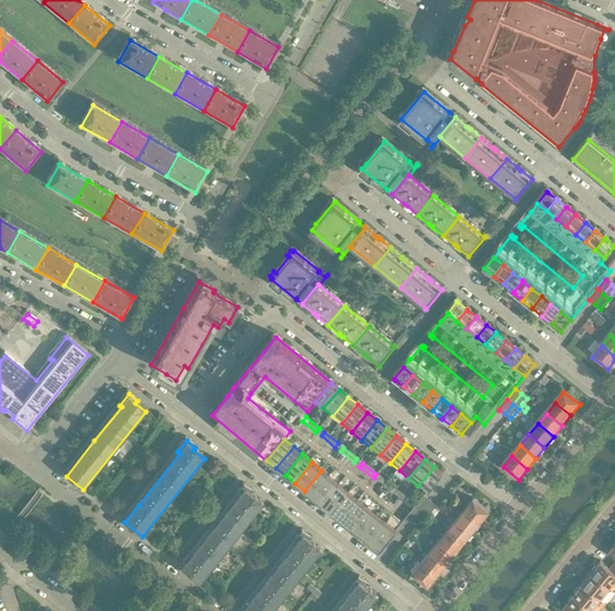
[(429,494),(444,475),(435,467),(418,486),(429,494)]
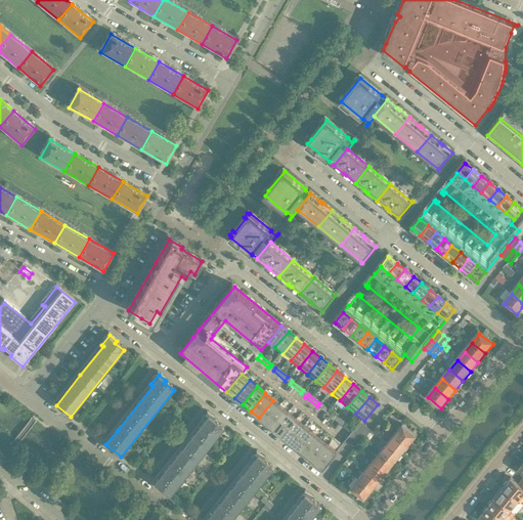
[(267,425),(281,406),(273,400),(259,418),(267,425)]
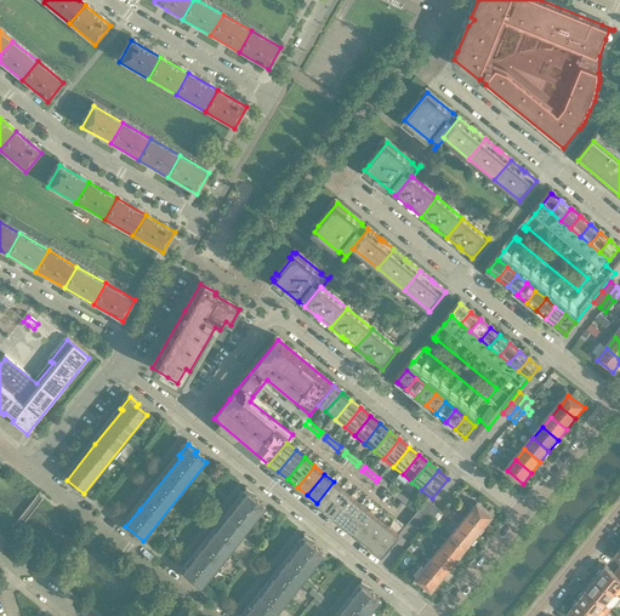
[(326,511),(343,489),(334,482),(317,503),(326,511)]
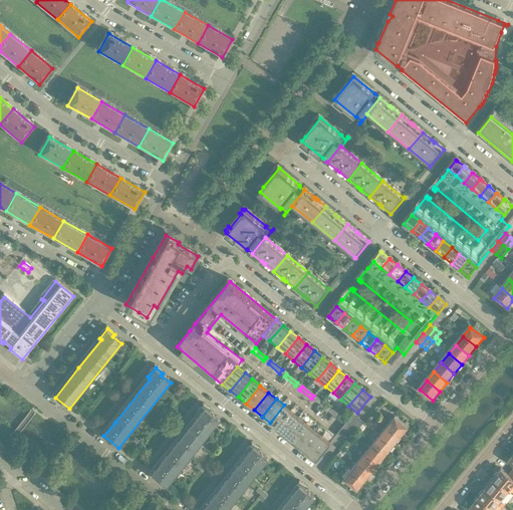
[(329,409),(318,400),(315,403),(327,412),(329,409)]
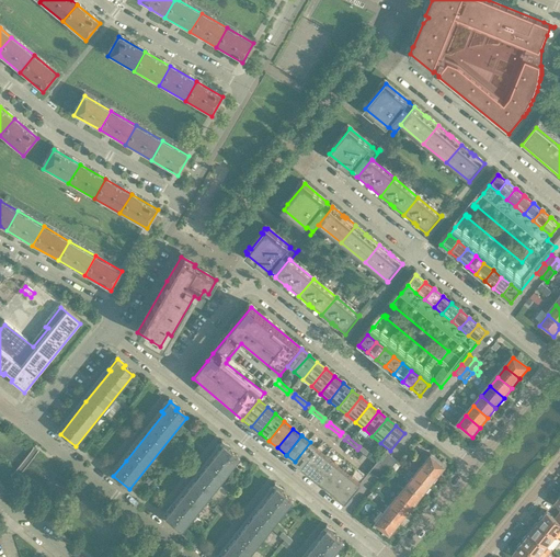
[(303,469),(319,450),(310,442),(295,462),(303,469)]
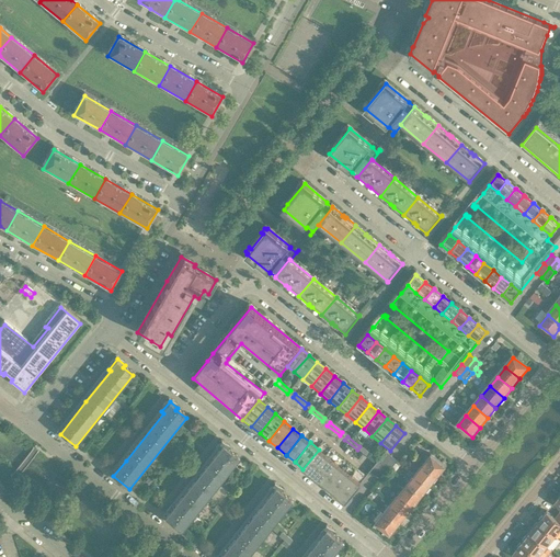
[(216,456),(166,519),(182,532),(239,461),(229,453),(230,450),(223,443),(214,454),(216,456)]
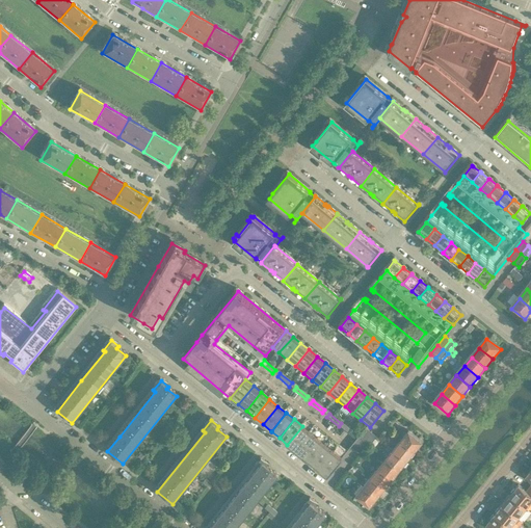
[(295,451),(311,432),(302,426),(287,445),(295,451)]
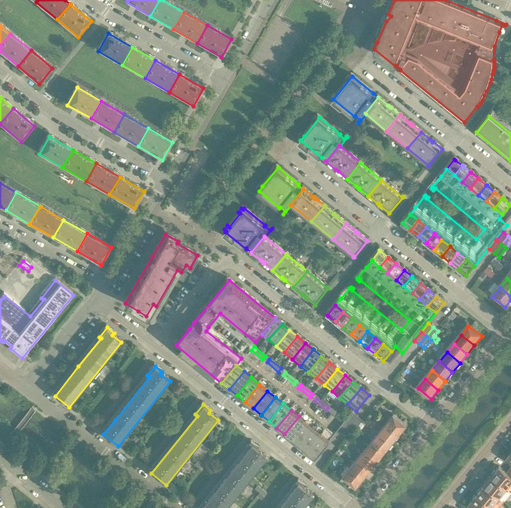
[(344,420),(333,411),(330,414),(341,423),(344,420)]
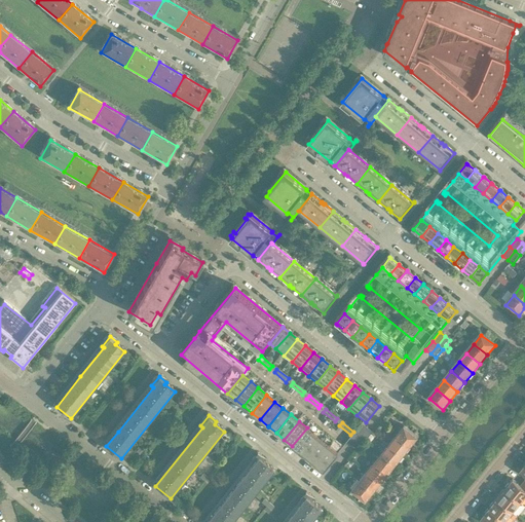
[(368,431),(363,426),(355,435),(361,439),(368,431)]
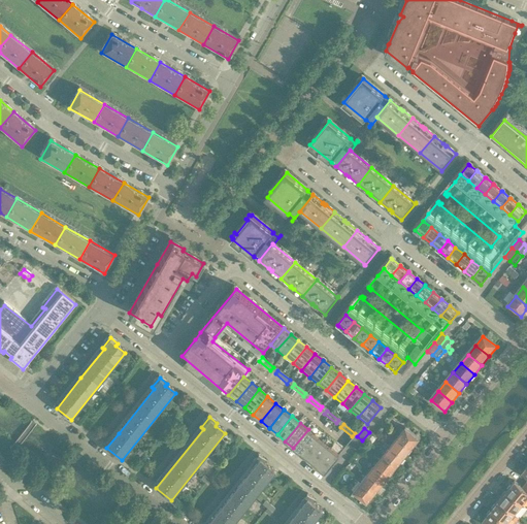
[(301,455),(317,436),(308,429),(293,448),(301,455)]
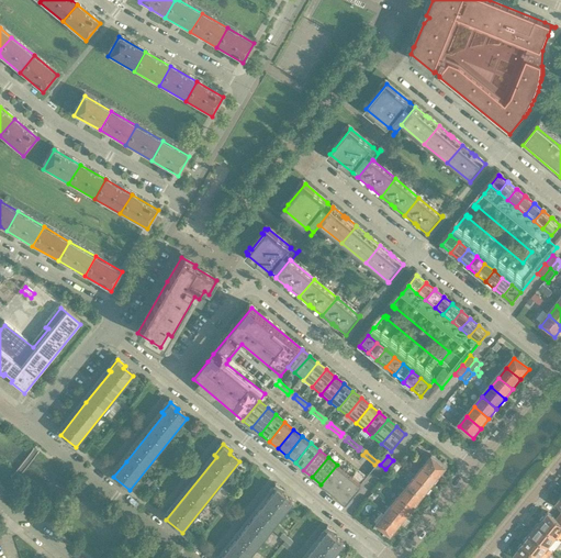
[(447,470),(433,458),(425,468),(439,479),(447,470)]
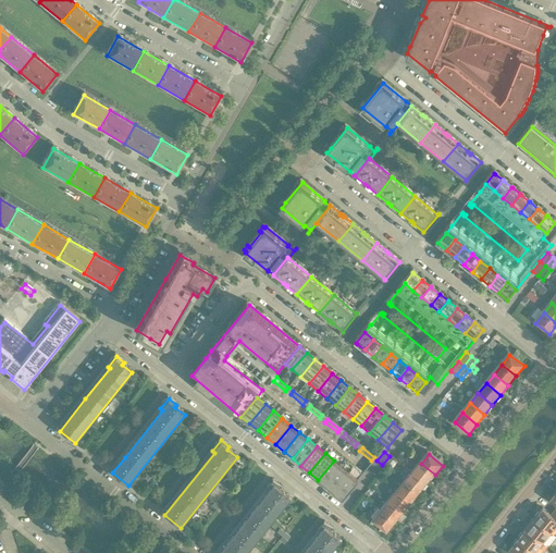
[(395,461),(390,456),(382,465),(387,469),(395,461)]
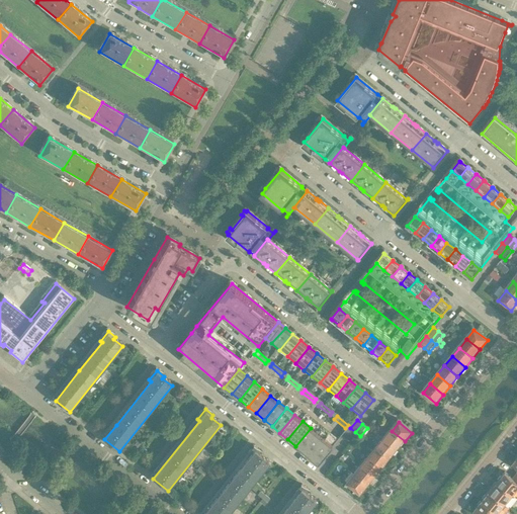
[(304,452),(319,434),(311,428),(295,446),(304,452)]
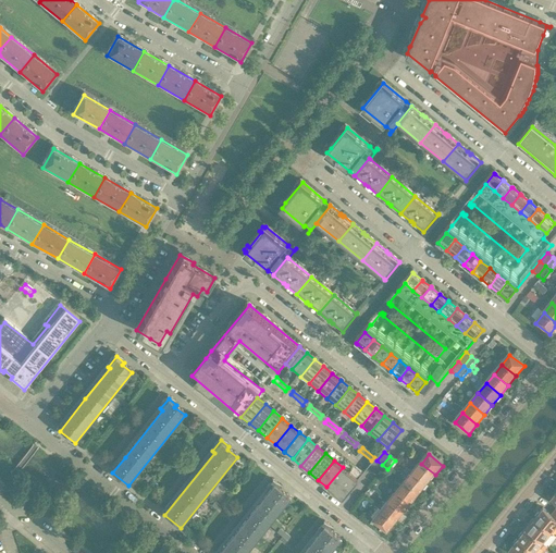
[(369,470),(370,470),(374,475),(382,465),(377,461),(369,470)]
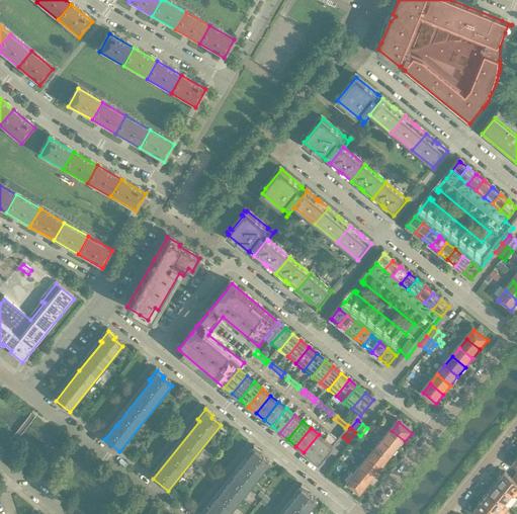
[(405,441),(392,431),(383,440),(397,451),(405,441)]
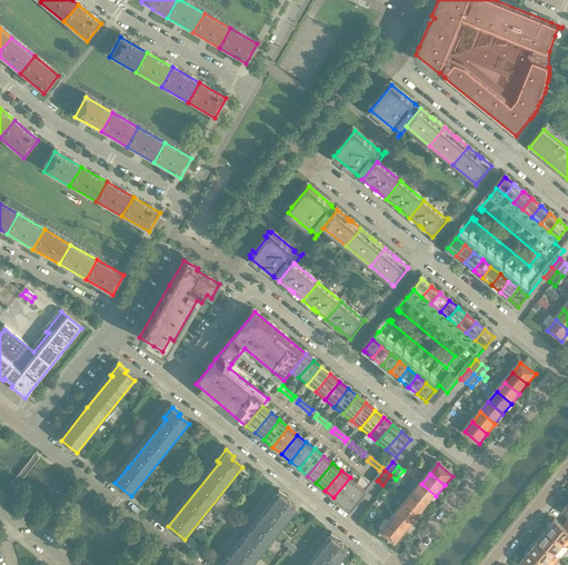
[(390,475),(382,485),(388,489),(396,479),(390,475)]
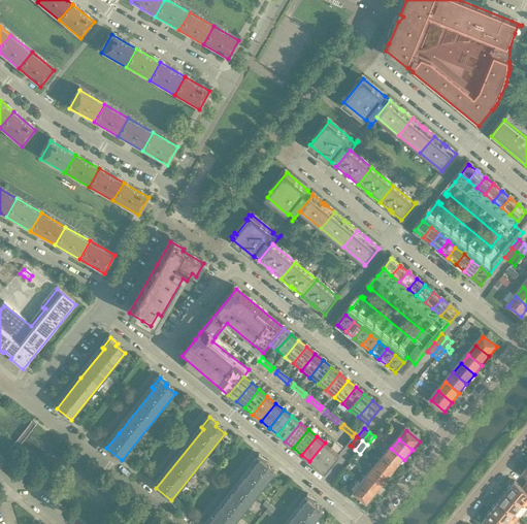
[(318,467),(333,450),(325,443),(309,461),(318,467)]
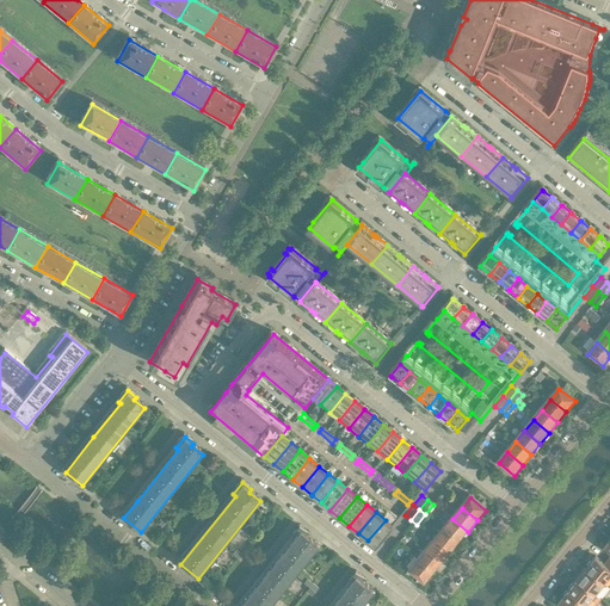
[(468,532),(453,519),(444,530),(460,543),(468,532)]
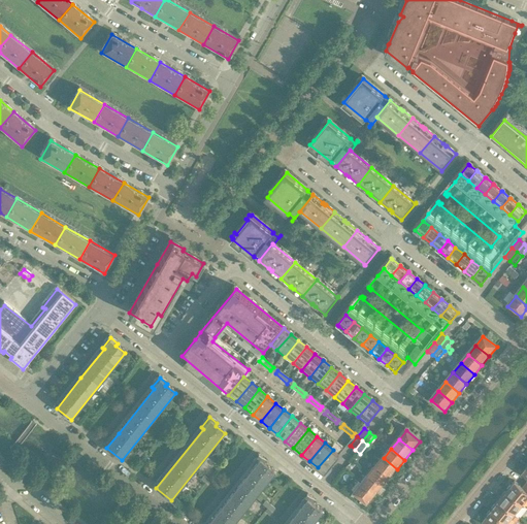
[(334,464),(340,456),(333,450),(318,467),(326,475),(334,464)]
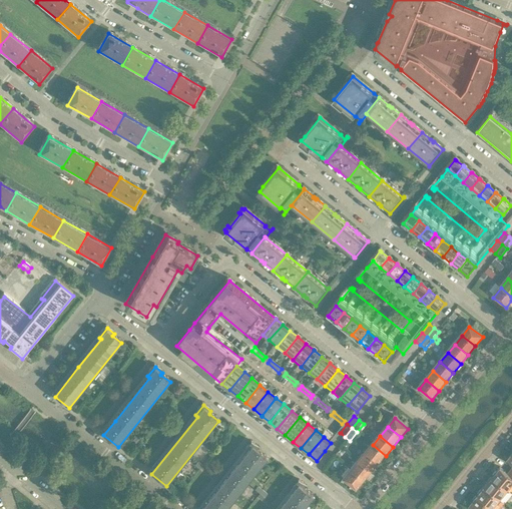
[(245,455),(202,508),(226,508),(267,460),(258,452),(260,450),(251,444),(243,454),(245,455)]
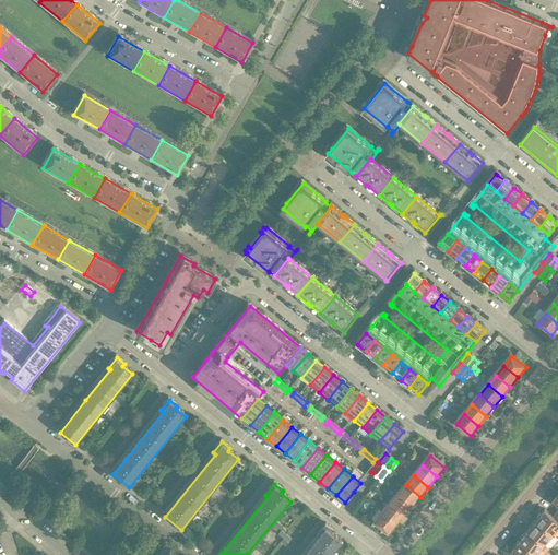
[(420,497),(406,485),(399,495),(413,506),(420,497)]
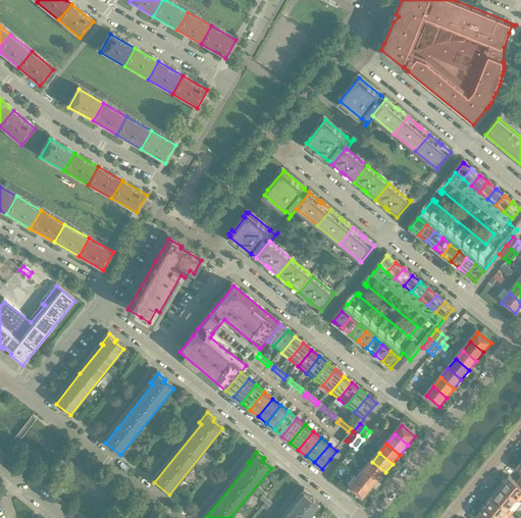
[(385,472),(372,462),(365,471),(378,481),(385,472)]
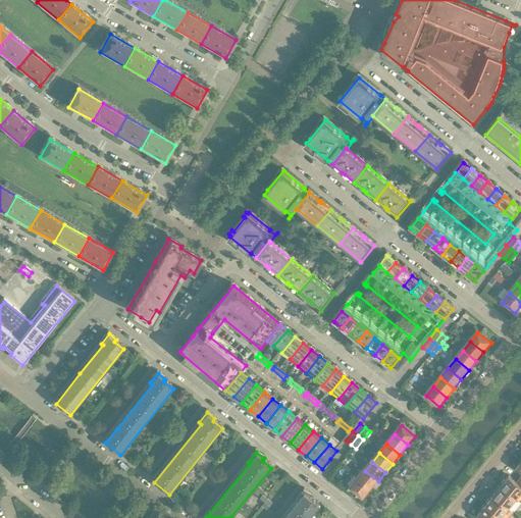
[(378,481),(365,471),(357,479),(371,490),(378,481)]
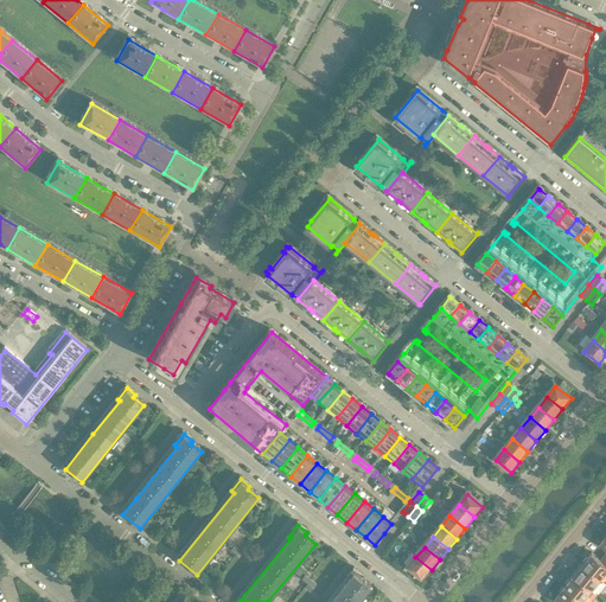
[(585,567),(584,568),(604,584),(605,581),(605,559),(601,564),(593,556),(588,561),(587,561),(584,564),(585,567)]
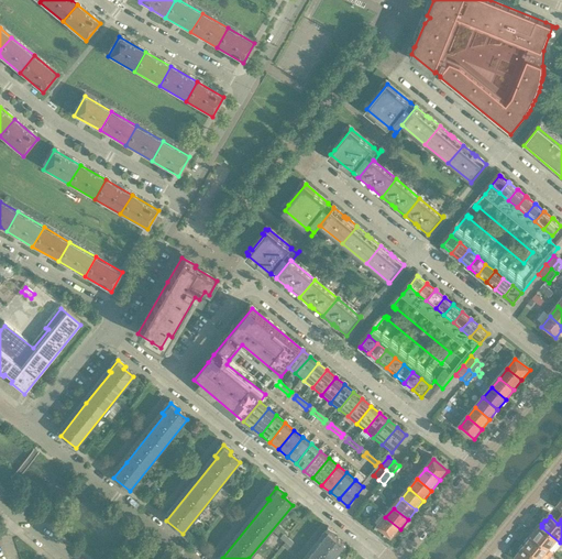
[(400,529),(385,517),(377,528),(392,539),(400,529)]
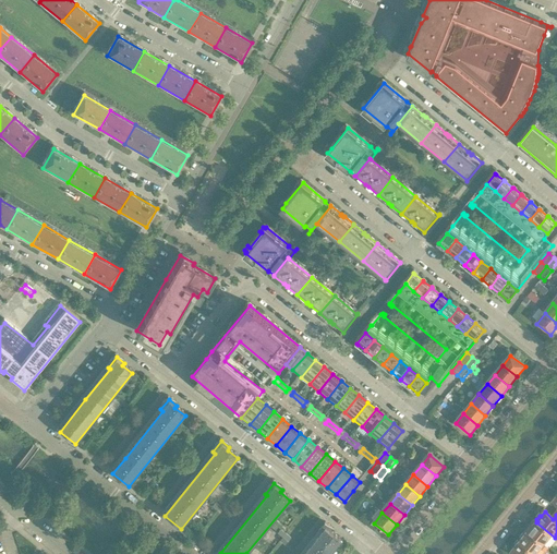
[(532,528),(528,532),(546,548),(555,538),(536,522),(535,522),(534,522),(532,526),(532,528)]
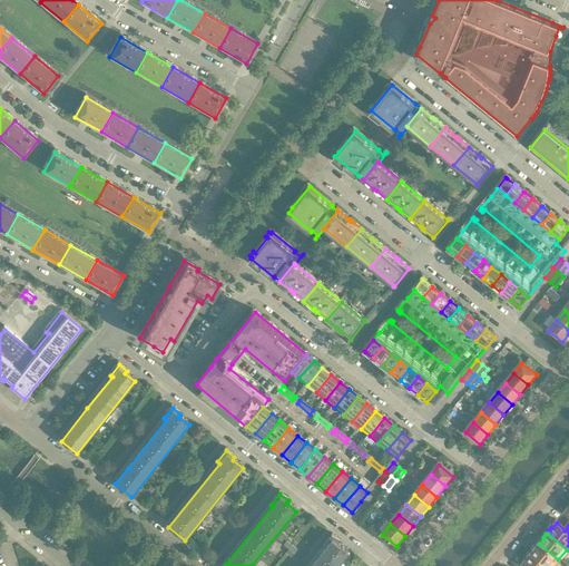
[(326,549),(313,565),(340,565),(350,554),(340,546),(342,544),(333,537),(324,547),(326,549)]
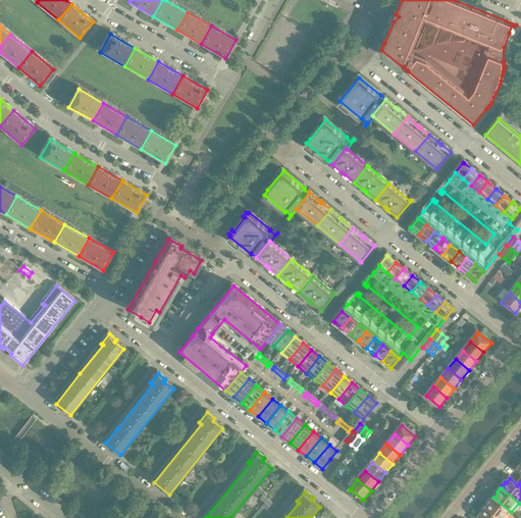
[(272,506),(268,502),(263,498),(260,501),(265,505),(262,508),(267,512),(272,506)]
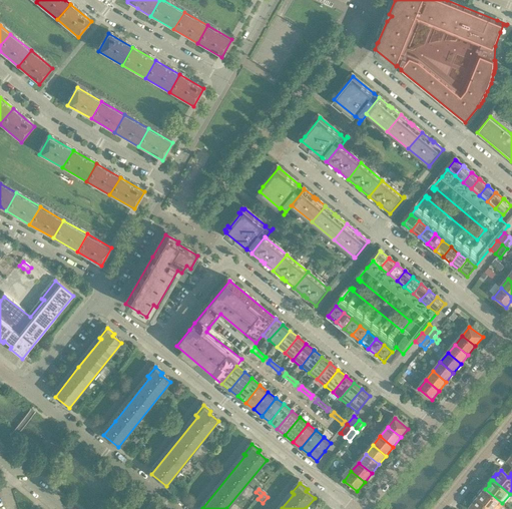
[(478,497),(478,498),(490,508),(498,508),(502,503),(485,489),(482,493),(481,493),(478,496),(478,497)]
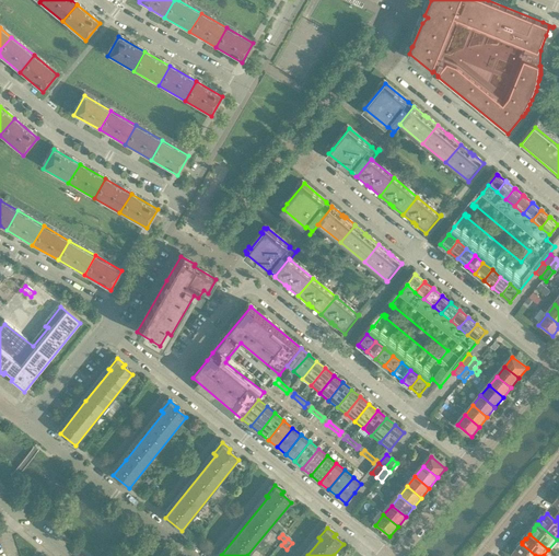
[(535,555),(522,544),(521,545),(520,545),(516,548),(516,549),(513,554),(514,555),(535,555)]
